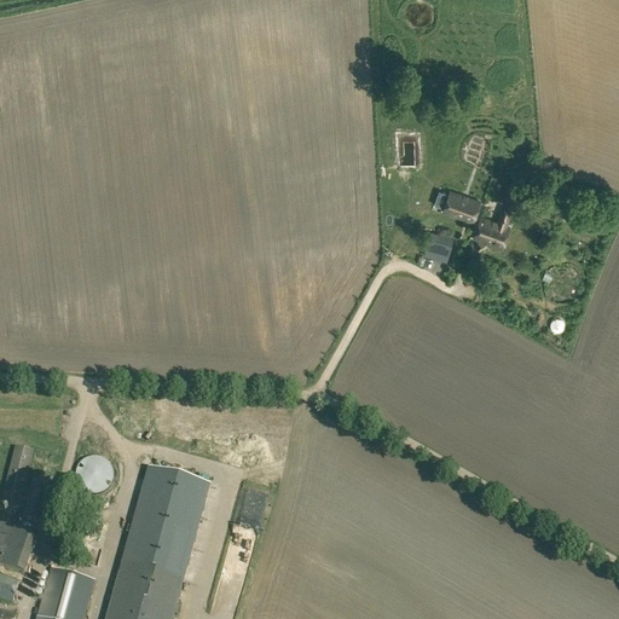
[(473,221),(476,223),(478,218),(475,218),(480,202),(450,192),(443,213),(473,224),(473,221)]
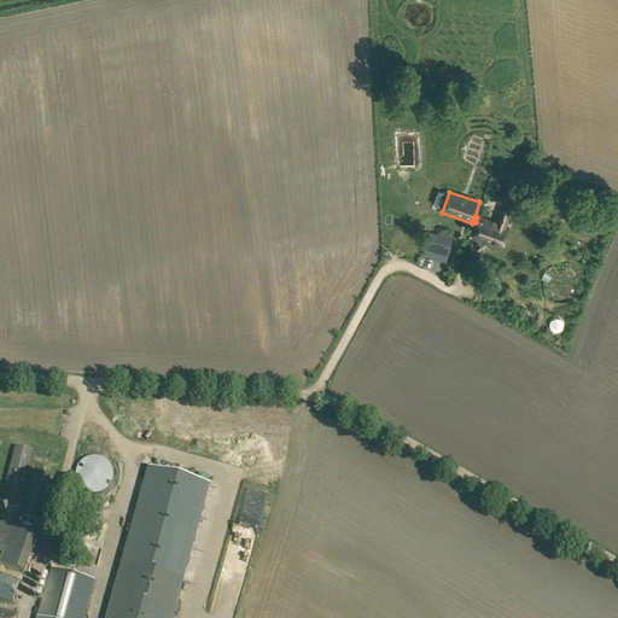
[(472,238),(501,249),(509,227),(506,226),(511,211),(501,209),(496,222),(479,216),(479,219),(477,217),(476,222),(477,223),(472,238)]
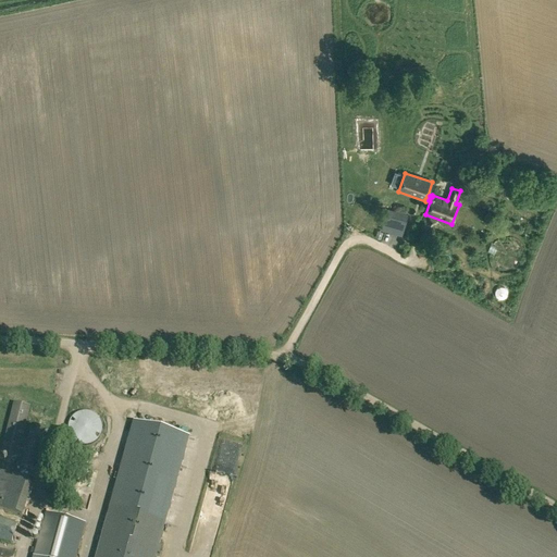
[(522,205),(540,211),(543,201),(536,199),(527,195),(522,205)]
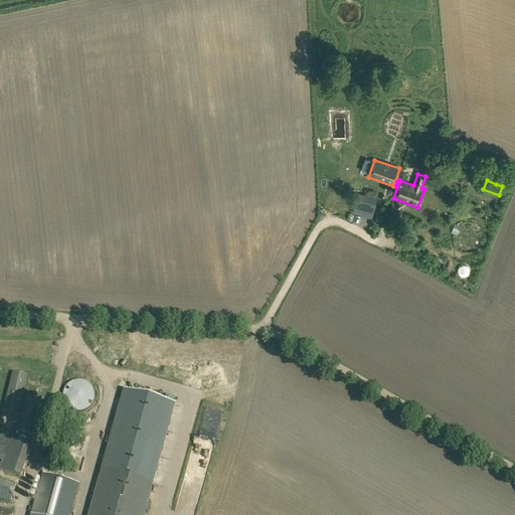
[(359,213),(372,217),(375,206),(377,198),(364,194),(361,202),(355,201),(354,206),(360,208),(359,213)]
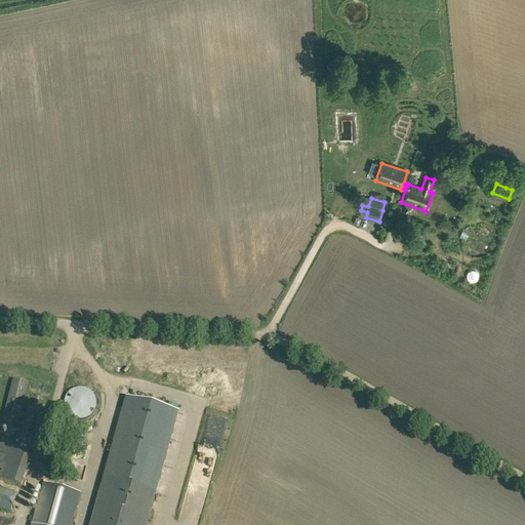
[(1,428),(18,433),(22,421),(19,421),(29,382),(12,378),(1,428)]
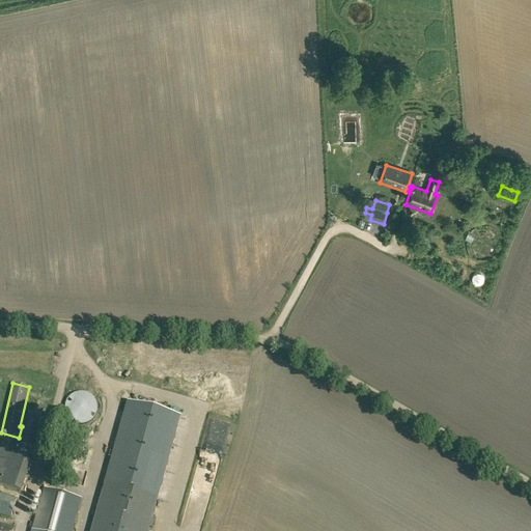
[(65,407),(65,409),(65,410),(65,411),(65,413),(66,414),(66,415),(67,416),(68,417),(68,419),(70,420),(71,420),(72,421),(73,422),(75,423),(76,423),(77,424),(79,424),(80,424),(81,424),(83,424),(84,424),(85,424),(87,423),(88,423),(89,422),(90,421),(91,420),(92,420),(93,419),(94,417),(95,416),(95,415),(96,414),(96,413),(96,411),(98,410),(98,409),(98,407),(96,406),(96,404),(96,402),(95,401),(95,400),(94,399),(93,398),(92,397),(91,396),(90,395),(89,394),(88,394),(87,393),(85,393),(84,392),(83,392),(81,392),(80,392),(79,392),(77,393),(76,393),(75,394),(73,394),(72,395),(71,396),(70,397),(68,398),(68,399),(67,400),(66,401),(66,402),(65,404),(65,406),(65,407)]
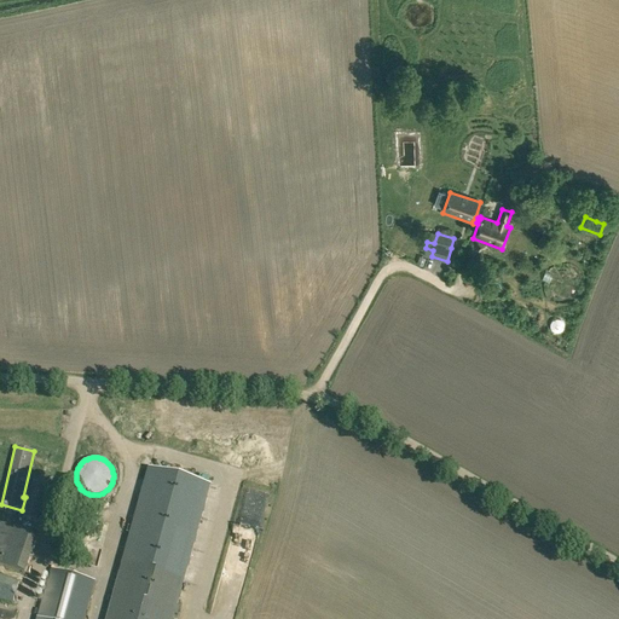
[(150,467),(106,618),(173,618),(212,485),(150,467)]
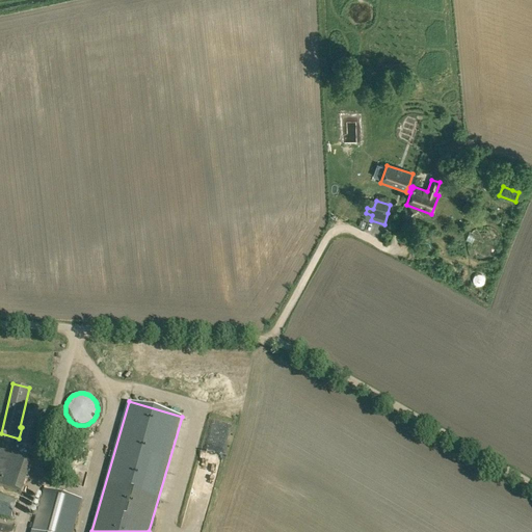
[(19,445),(35,449),(42,424),(38,423),(41,416),(29,413),(27,420),(25,420),(19,445)]
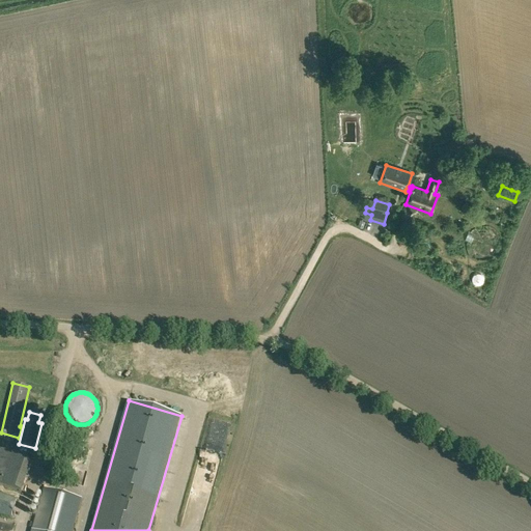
[(0,447),(0,484),(22,493),(33,458),(0,448),(0,447)]
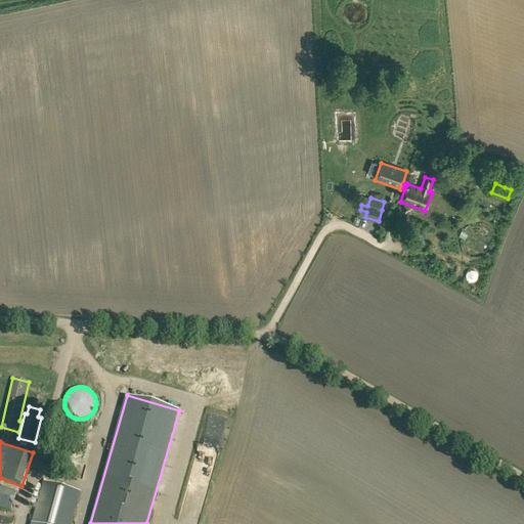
[(31,523),(72,523),(81,491),(43,481),(31,522),(31,523)]
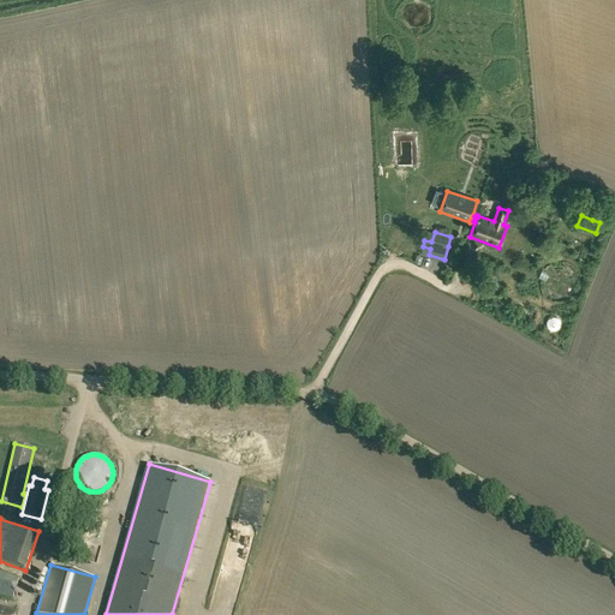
[(0,595),(12,599),(19,578),(0,571),(0,595)]
